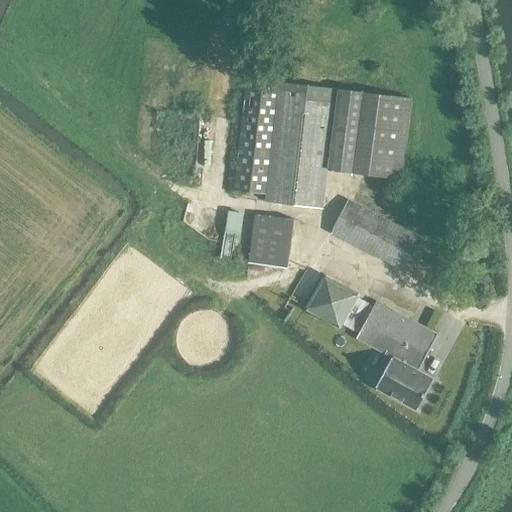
[(233,190),(265,194),(265,201),(324,209),(329,169),(402,178),(412,98),(364,92),(355,91),(246,79),(233,190)]
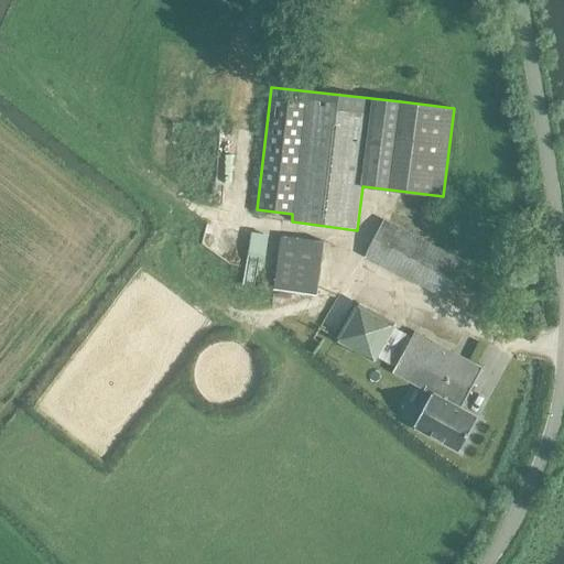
[(446,300),(466,262),(383,219),(365,258),(446,300)]
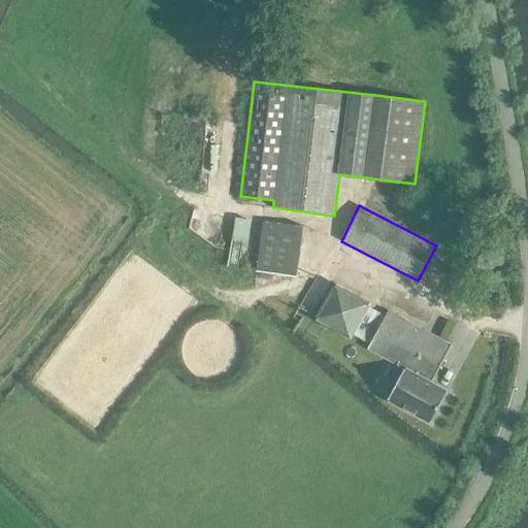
[(252,243),(253,217),(236,216),(235,242),(252,243)]
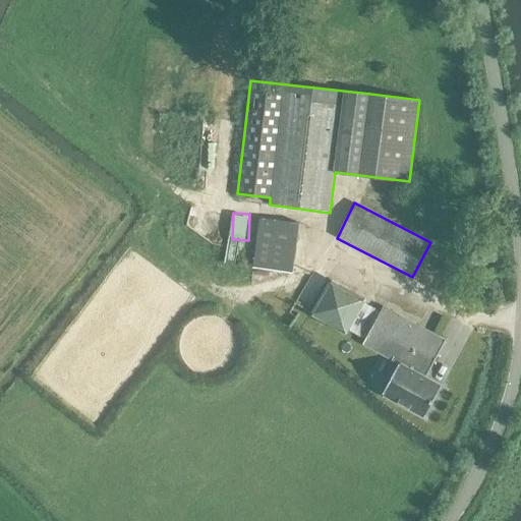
[(251,280),(262,281),(263,271),(292,274),(299,223),(259,218),(253,261),(251,280)]
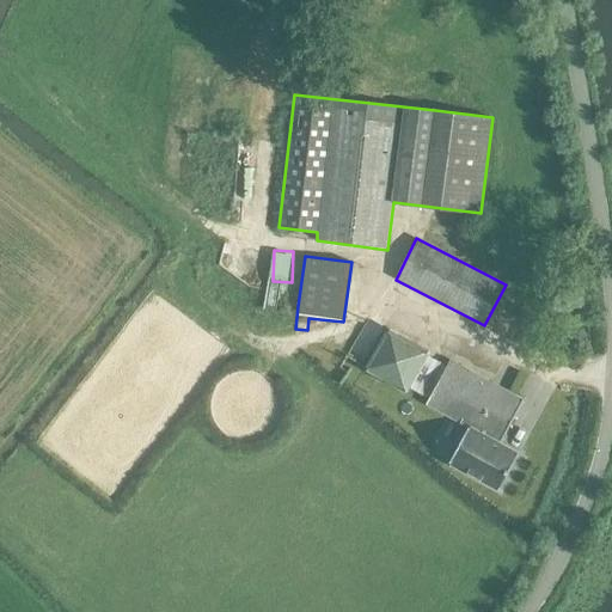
[(428,353),(429,352),(389,329),(366,369),(407,392),(428,353)]
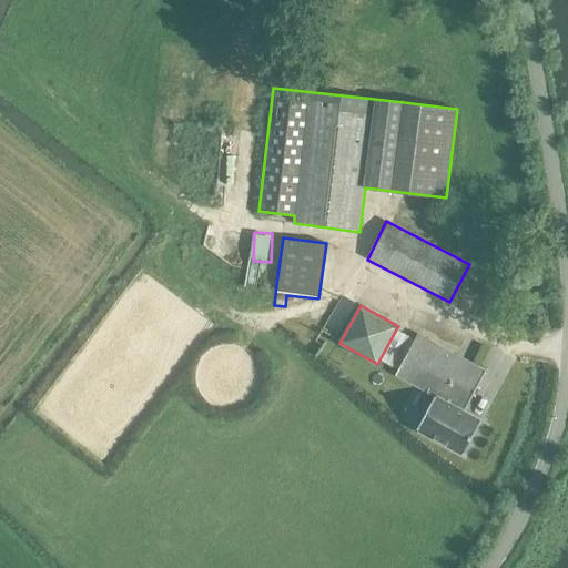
[(396,375),(435,396),(464,412),(486,371),(418,332),(396,375)]
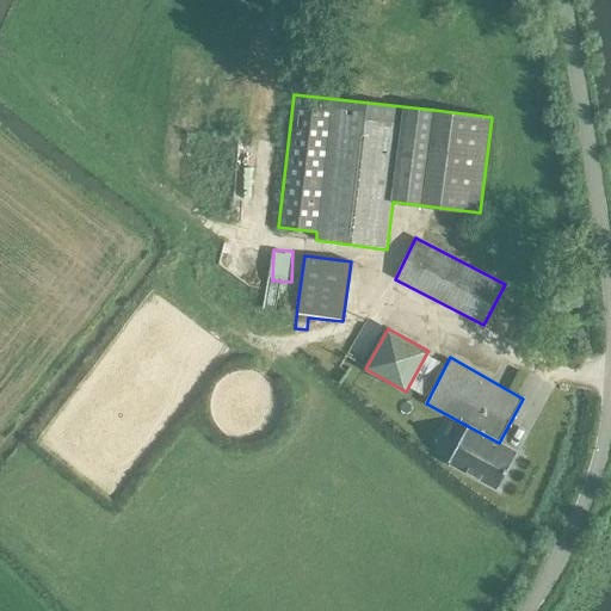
[(518,452),(499,443),(468,426),(449,461),(499,487),(518,452)]
